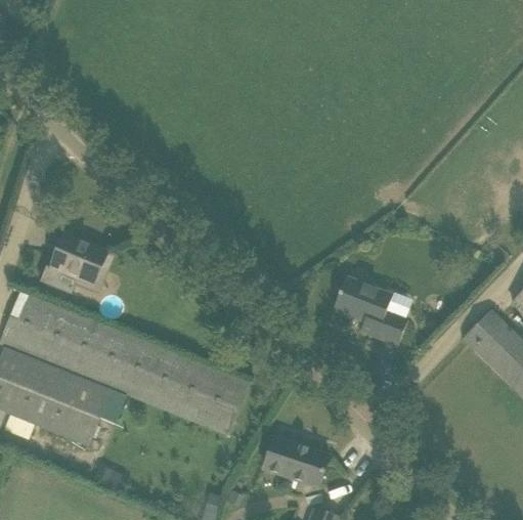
[(88,245),(63,234),(51,266),(77,276),(79,271),(95,278),(107,249),(90,242),(88,245)]
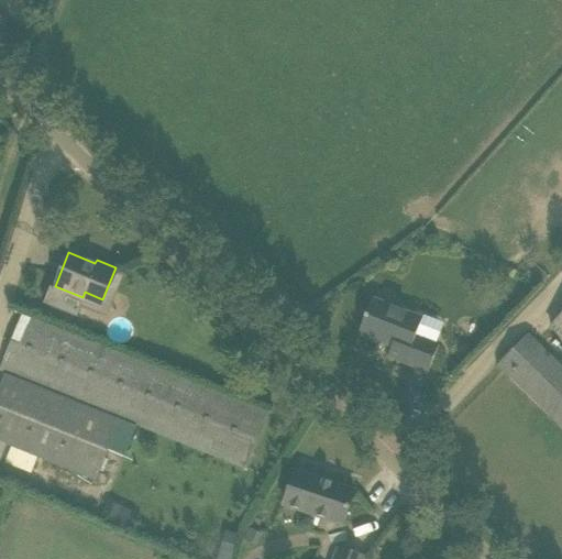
[(427,370),(439,341),(415,332),(422,314),(372,295),(357,331),(390,344),(387,354),(427,370)]
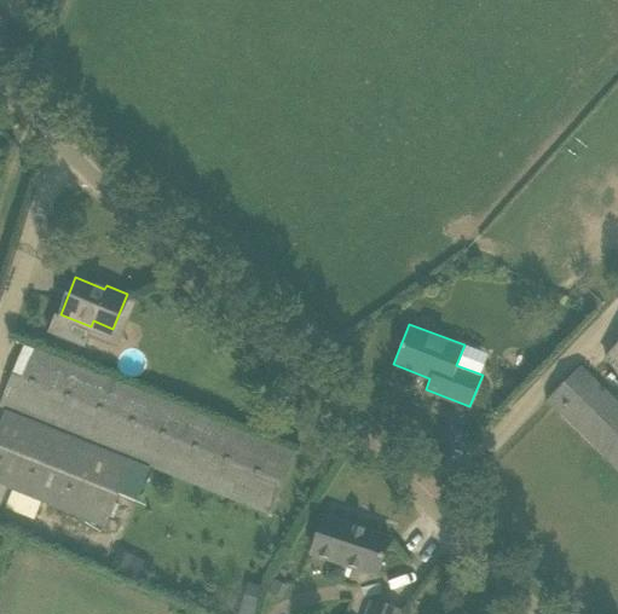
[(617,370),(617,339),(602,355),(617,370)]
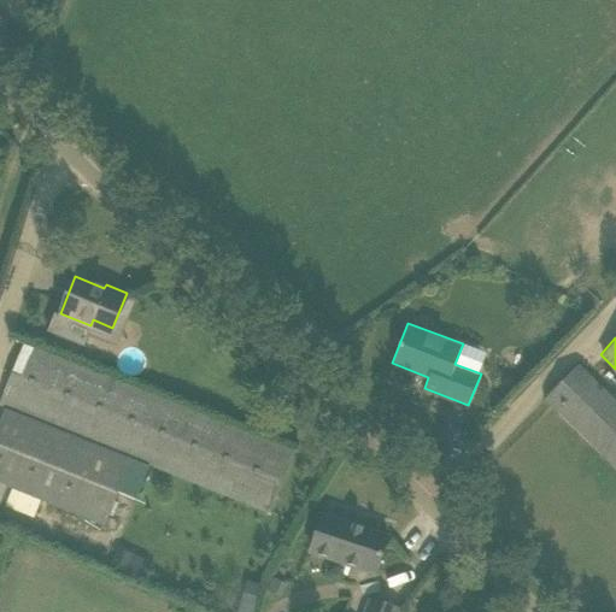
[(0,405),(4,406),(153,462),(270,508),(293,449),(25,341),(0,402),(0,405)]
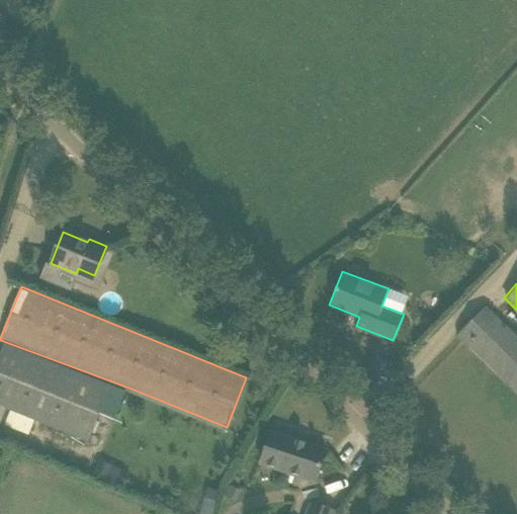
[(516,335),(485,304),(457,332),(516,391),(516,335)]
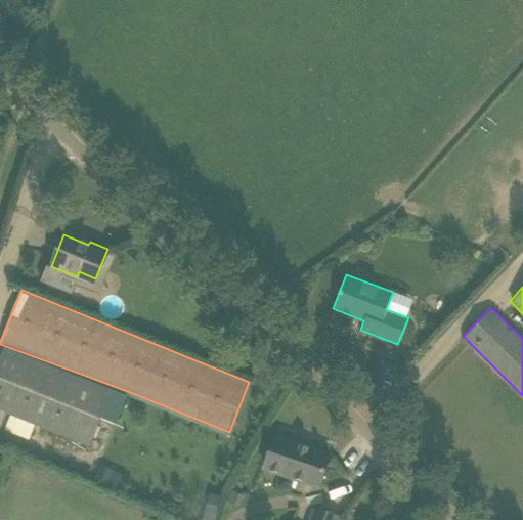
[(130,392),(3,345),(0,353),(0,423),(5,410),(59,433),(88,445),(99,417),(115,423),(116,418),(120,420),(130,392)]
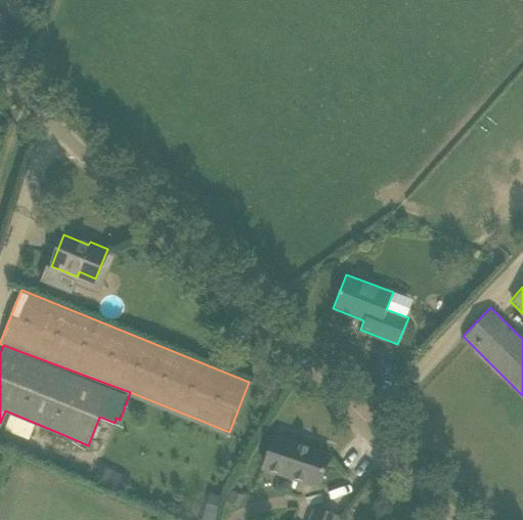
[(319,485),(329,455),(273,435),(264,467),(319,485)]
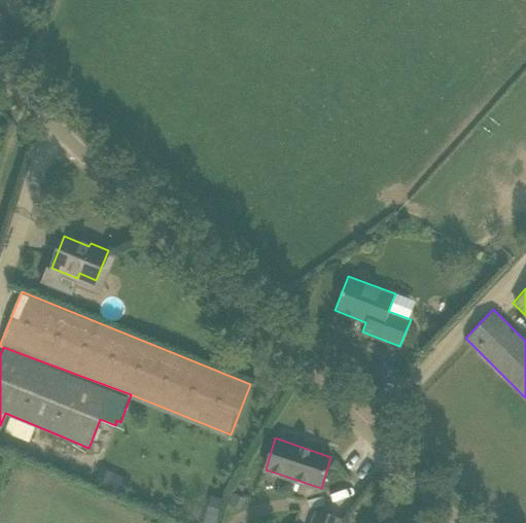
[(311,522),(339,522),(341,519),(316,510),(311,522)]
